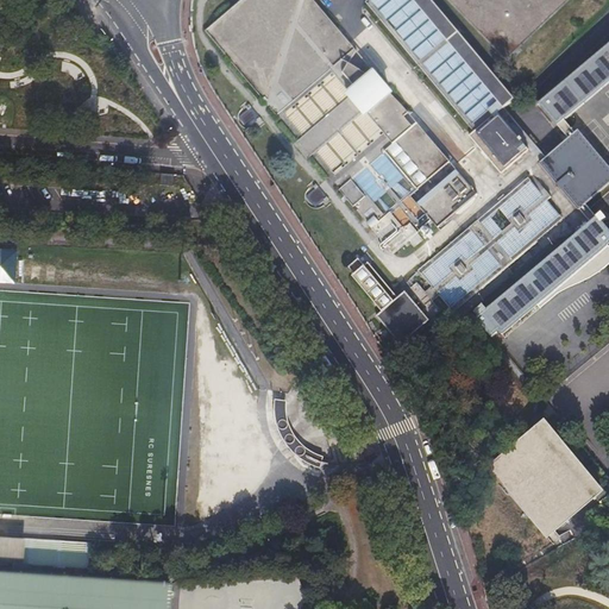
[(450,162),(405,108),(397,102),(390,96),(383,90),(376,85),(369,79),(362,74),(355,68),(349,64),(356,51),(312,0),(243,0),(206,33),(393,253),(432,221),(438,228),(477,195),(458,170),(418,203),(412,196),(450,162)]
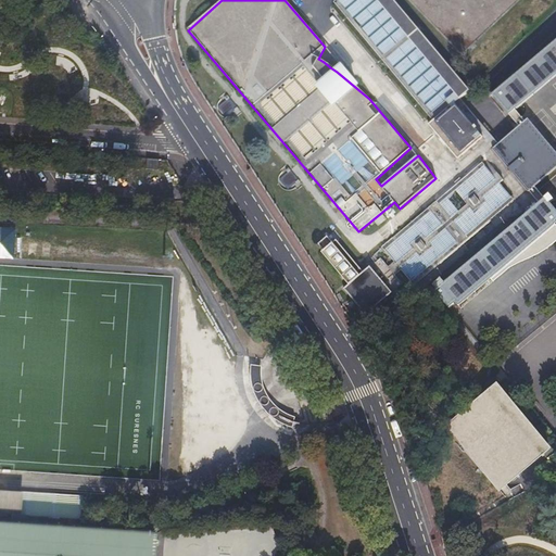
[(336,0),(333,2),(422,110),(430,118),(432,121),(429,124),(458,159),(483,138),(477,129),(478,128),(476,125),(475,127),(455,103),(458,100),(458,99),(464,93),(469,89),(393,0),(336,0)]
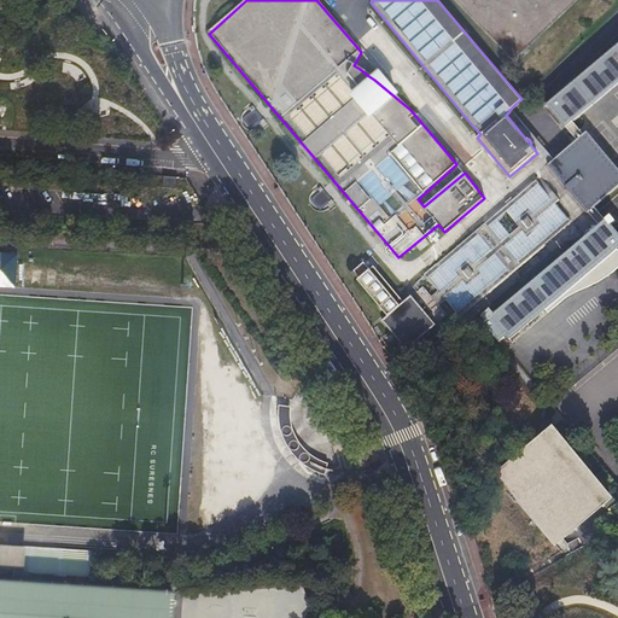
[(454,0),(513,63),(578,0),(454,0)]
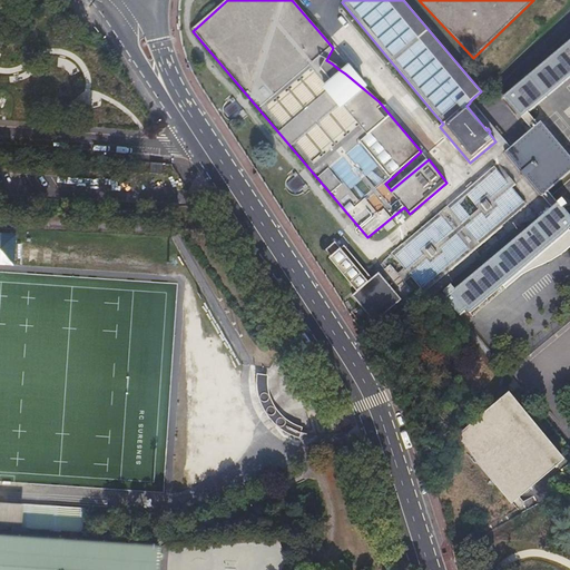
[(569,76),(569,40),(504,96),(532,129),(504,153),(551,210),(546,215),(452,293),(446,297),(461,315),(468,310),(470,312),(471,312),(487,298),(488,298),(488,297),(503,284),(507,288),(523,274),(532,268),(542,265),(552,259),(562,254),(569,247),(569,228),(569,229),(569,228),(569,214),(564,207),(567,205),(562,200),(560,203),(559,203),(549,190),(548,189),(569,169),(569,160),(528,111),(569,76)]
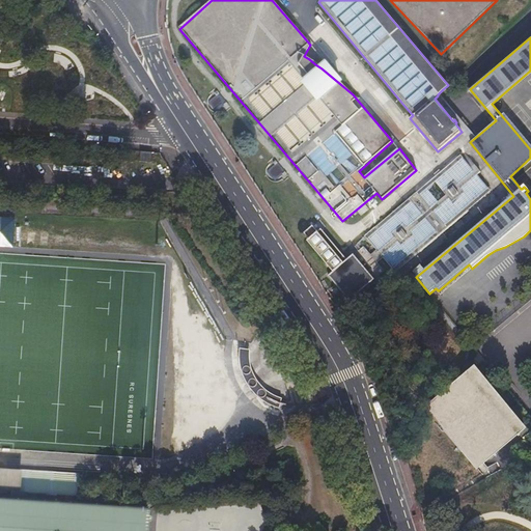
[(448,85),(443,89),(438,94),(438,95),(449,86),(448,85)]
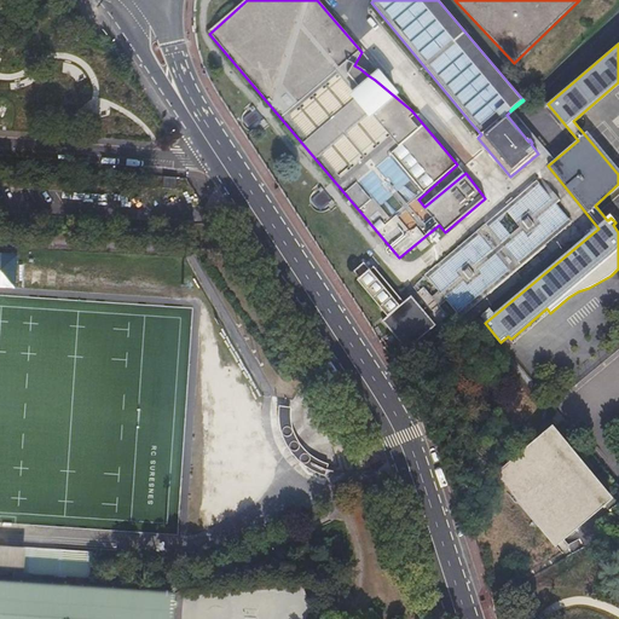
[(244,119),(252,128),(261,120),(253,110),(244,119)]
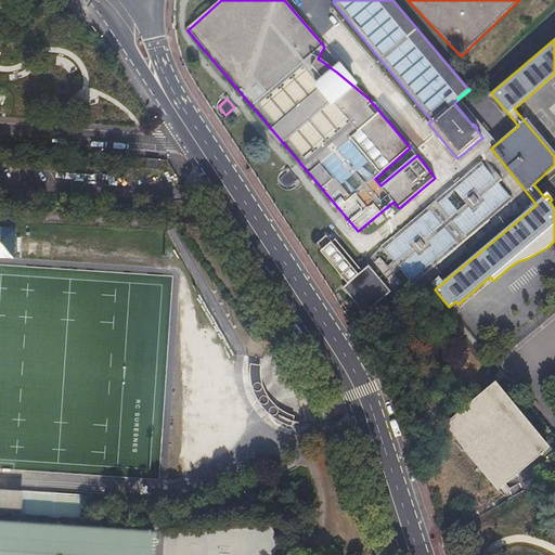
[(511,197),(501,185),(481,163),(465,177),(461,180),(459,178),(454,182),(456,184),(378,249),(381,253),(383,250),(410,282),(511,197)]
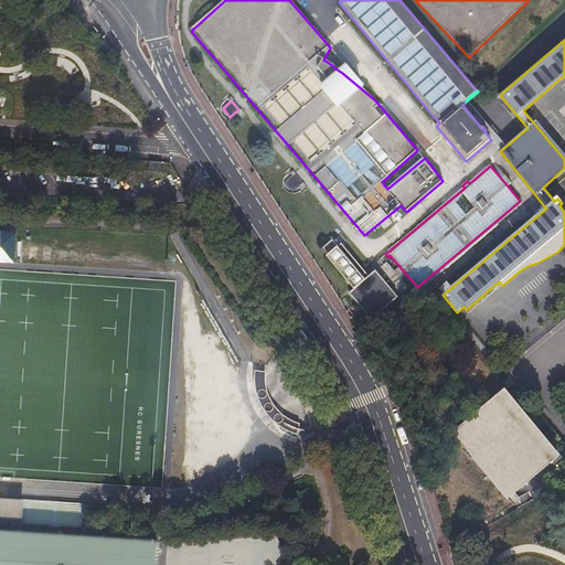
[(292,190),(301,182),(295,174),(286,181),(292,190)]
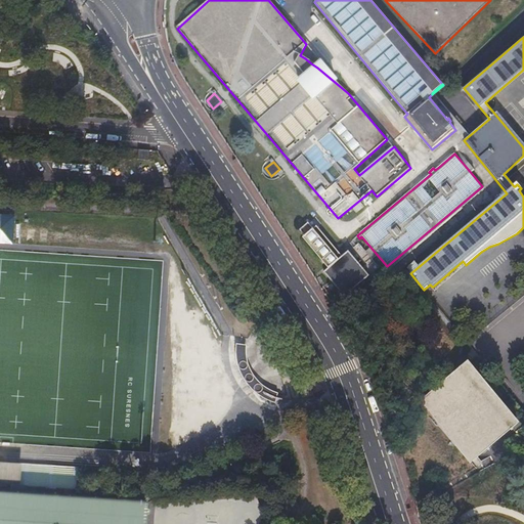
[(0,243),(13,244),(15,210),(0,209),(0,243)]
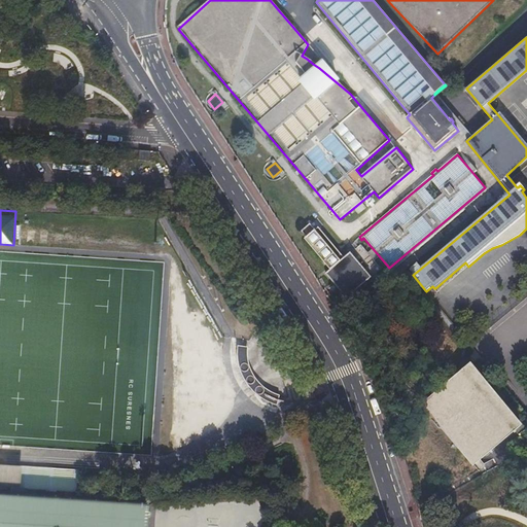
[(325,274),(346,299),(371,278),(350,253),(344,258),(318,227),(315,230),(310,223),(302,231),(307,237),(305,239),(330,270),(325,274)]
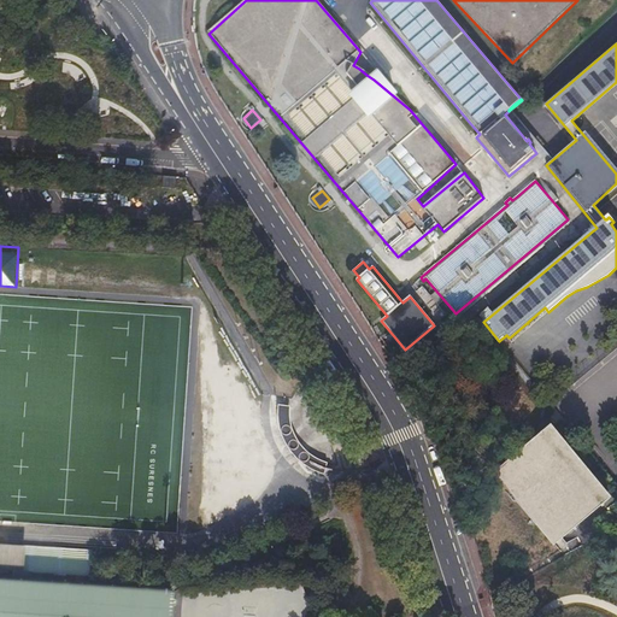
[(317,464),(324,466),(325,463),(319,460),(315,458),(312,456),(307,452),(304,450),(301,447),(299,444),(297,440),(294,436),(292,432),(292,430),(291,425),(289,423),(289,418),(288,415),(288,412),(289,409),(289,406),(277,404),(276,411),(276,415),(277,419),(277,427),(280,434),(282,438),(283,442),(285,444),(288,450),(292,454),(293,457),(297,459),(301,464),(306,466),(312,470),(318,472),(322,475),(324,468),(317,465),(312,463),(309,462),(310,460),(313,462),(317,464)]
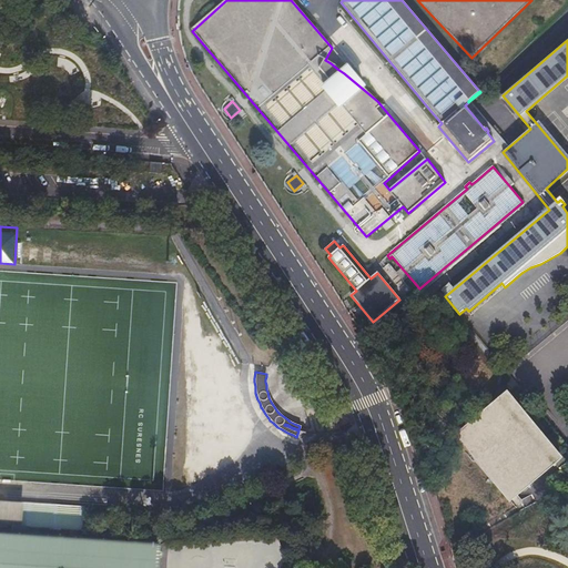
[(452,430),(501,498),(558,457),(508,389),(452,430)]
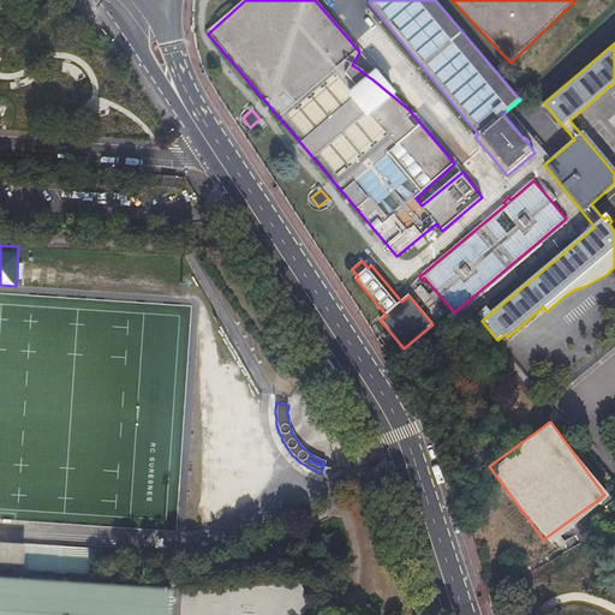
[(326,466),(323,465),(316,463),(312,460),(309,459),(308,460),(311,461),(316,464),(323,466),(327,467),(333,470),(333,467),(326,466)]
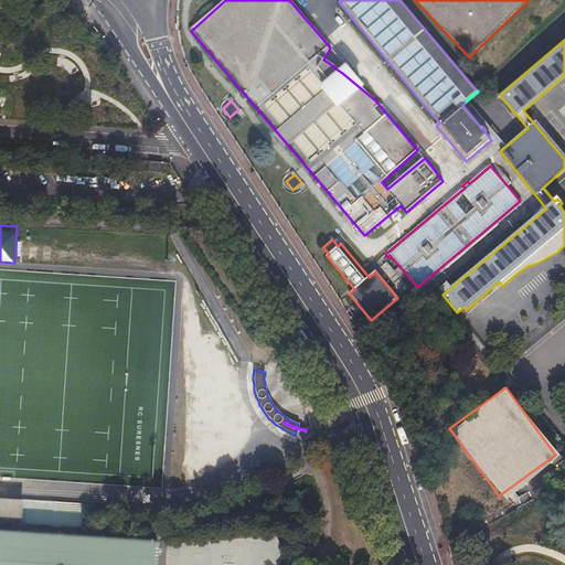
[(0,497),(0,521),(21,523),(22,499),(0,497)]
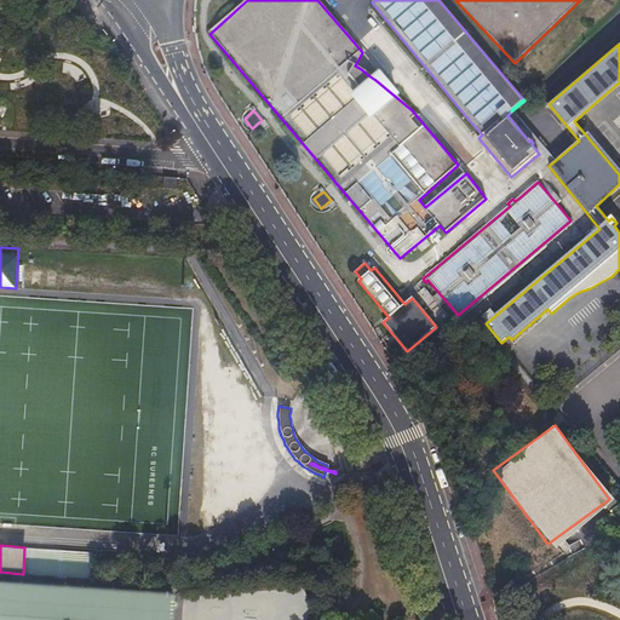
[(89,563),(89,556),(76,555),(75,577),(90,578),(91,563),(89,563)]
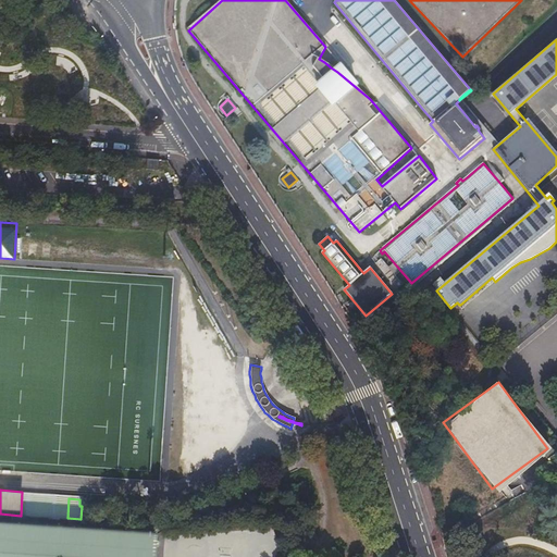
[(60,528),(0,523),(0,556),(156,556),(158,534),(60,528)]
